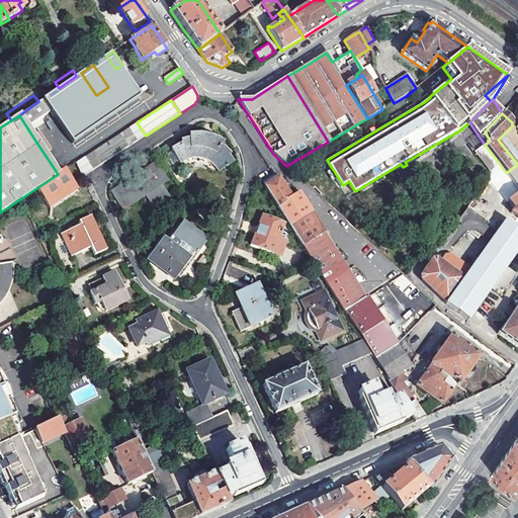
[(137,142),(146,136),(137,122),(128,128),(137,142)]
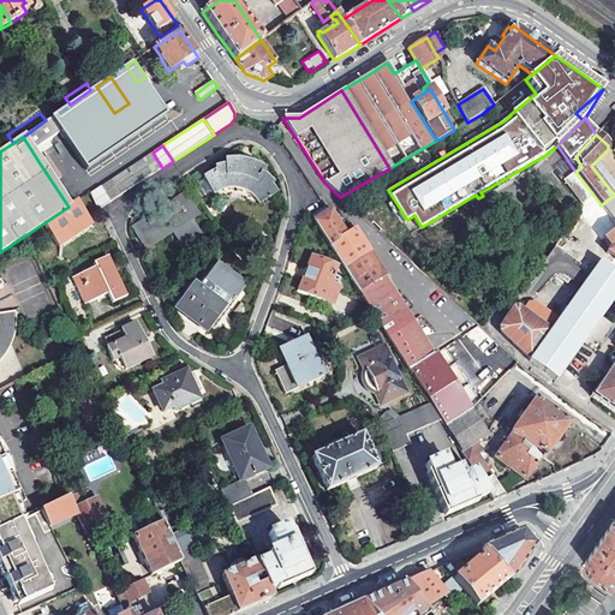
[(151,174),(162,168),(153,153),(142,160),(151,174)]
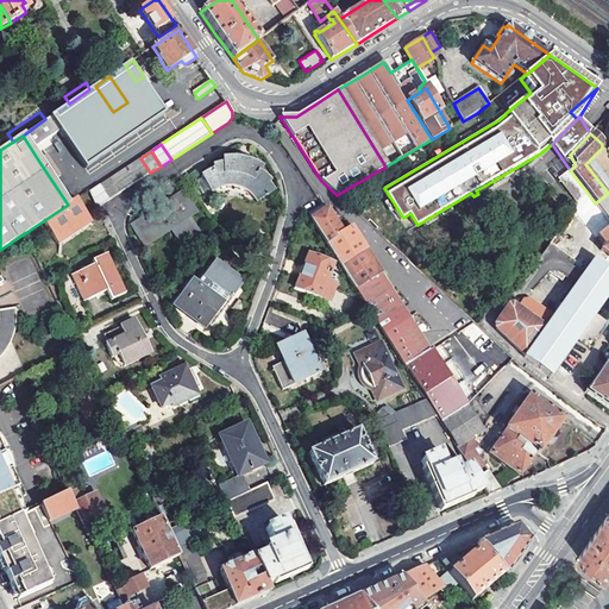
[(44,158),(39,162),(51,180),(56,176),(44,158)]
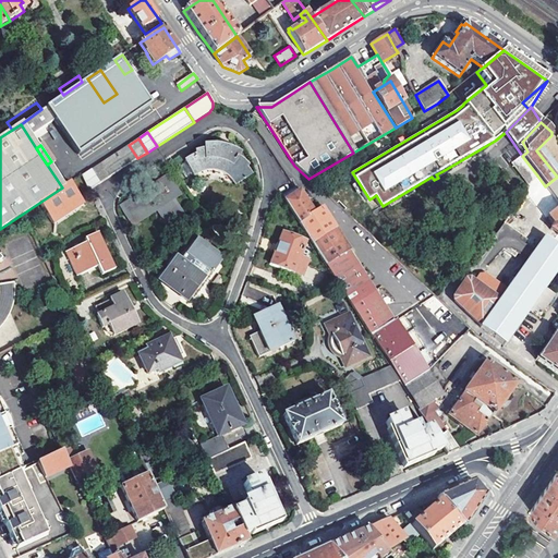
[(129,165),(137,158),(129,145),(120,150),(129,165)]
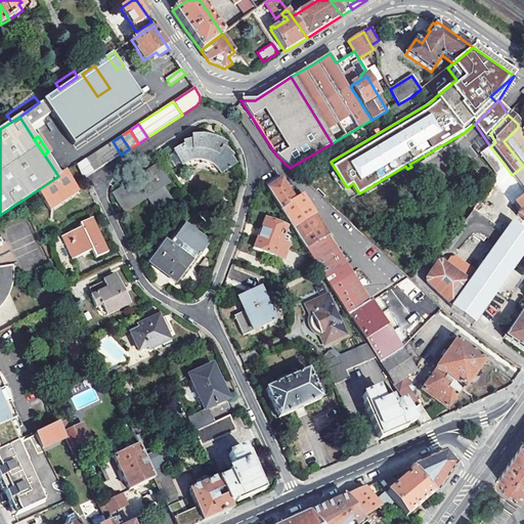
[(177,149),(174,151),(182,165),(187,163),(193,161),(201,161),(208,163),(213,166),(218,170),(220,173),(234,166),(232,162),(229,159),(231,157),(227,153),(224,149),(226,146),(223,143),(216,140),(208,138),(200,137),(192,137),(192,140),(181,143),(182,147),(177,149)]
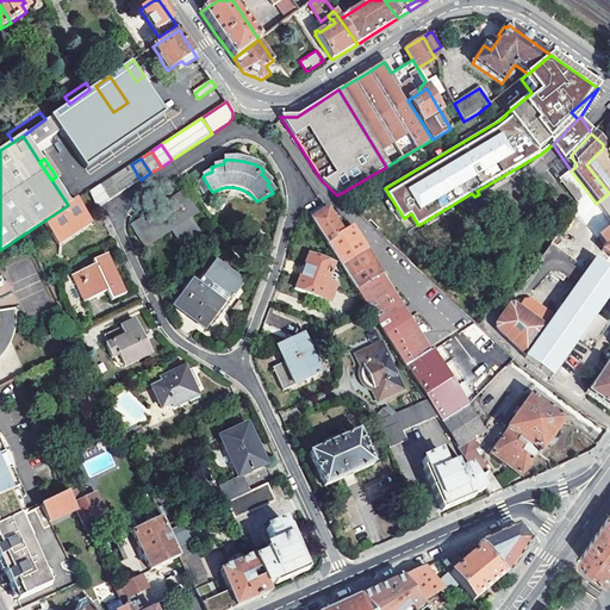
[(130,187),(141,180),(131,165),(120,172),(130,187)]
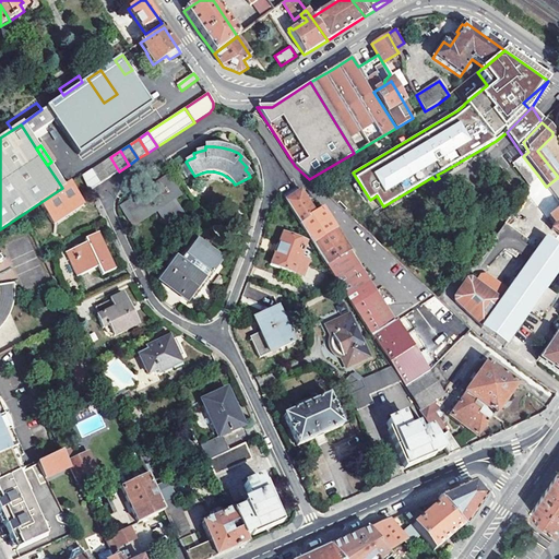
[(523,156),(513,164),(530,185),(538,176),(523,156)]
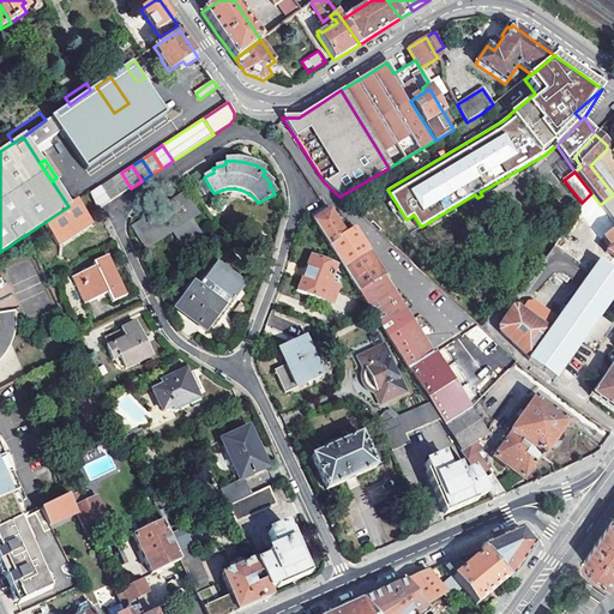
[(131,188),(121,173),(110,180),(120,196),(131,188)]
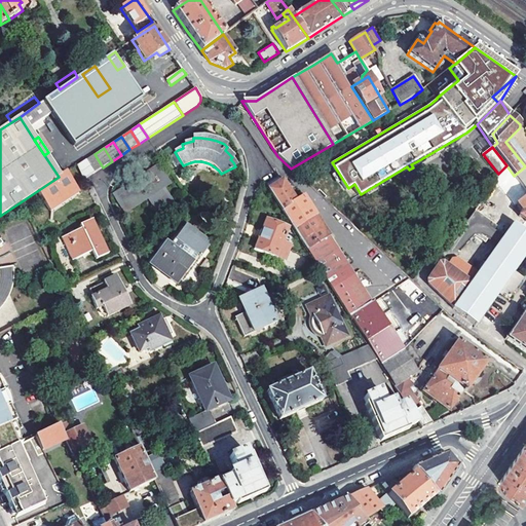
[(174,152),(167,156),(177,171),(183,165),(174,152)]
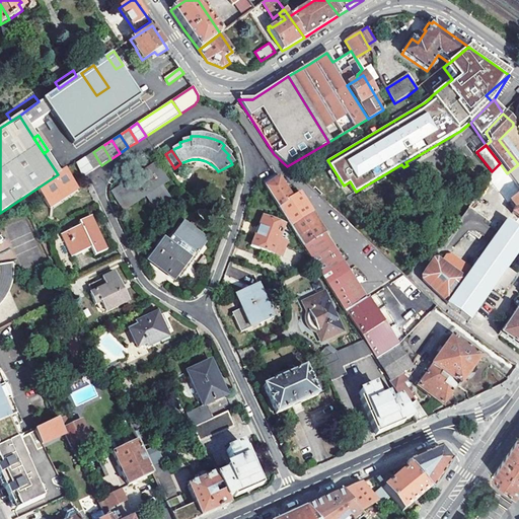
[(93,170),(101,165),(93,152),(85,157),(93,170)]
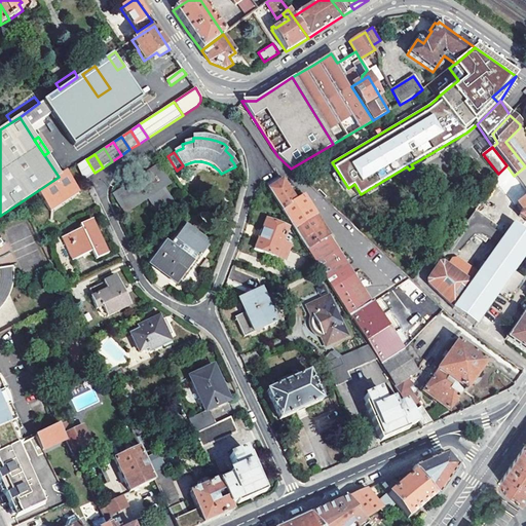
[(95,173),(86,159),(77,165),(83,180),(95,173)]
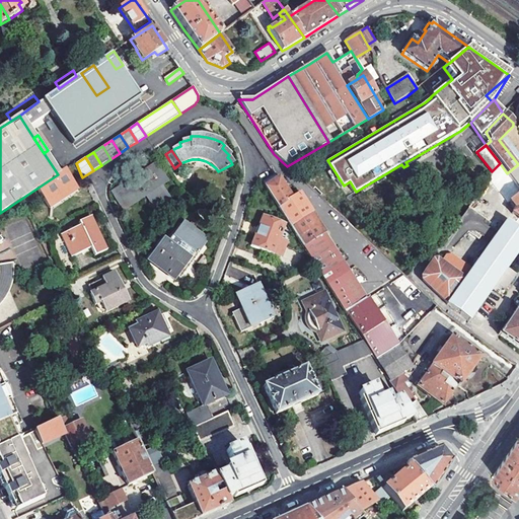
[(159,182),(165,178),(155,163),(113,193),(125,211),(150,194),(161,209),(171,202),(159,182)]
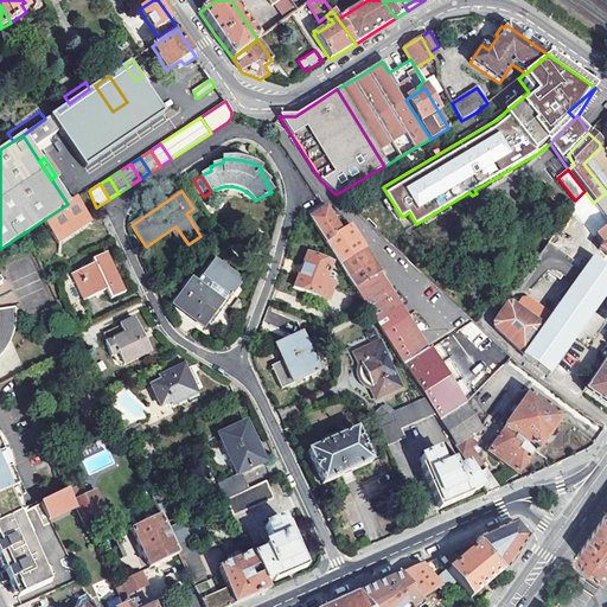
[(572,209),(594,235),(606,225),(606,221),(593,203),(585,191),(572,209)]
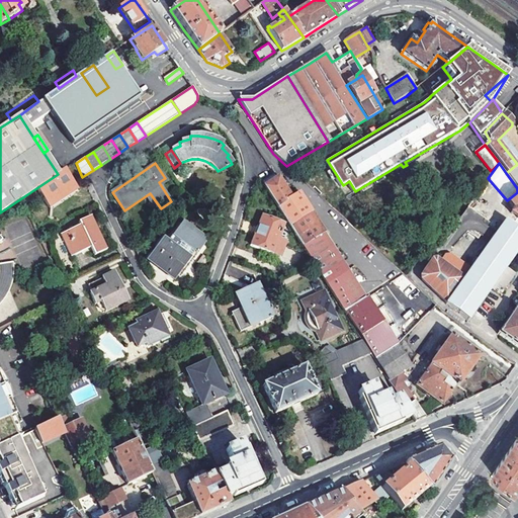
[(517,164),(506,173),(517,188),(517,164)]
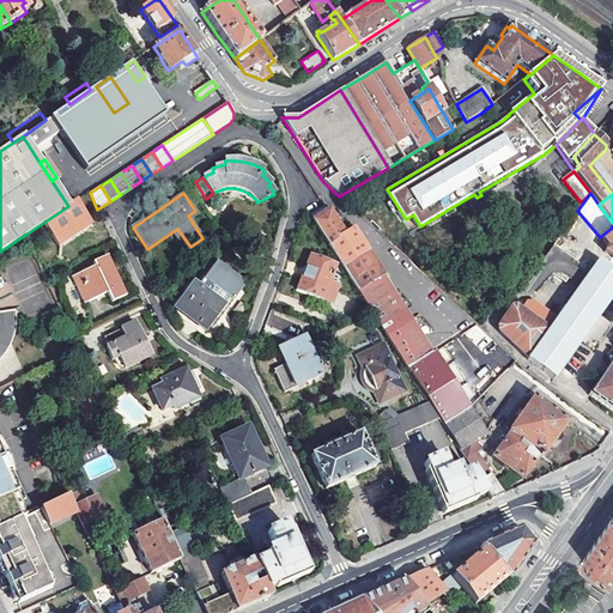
[(43,223),(58,244),(91,223),(77,201),(68,206),(43,223)]
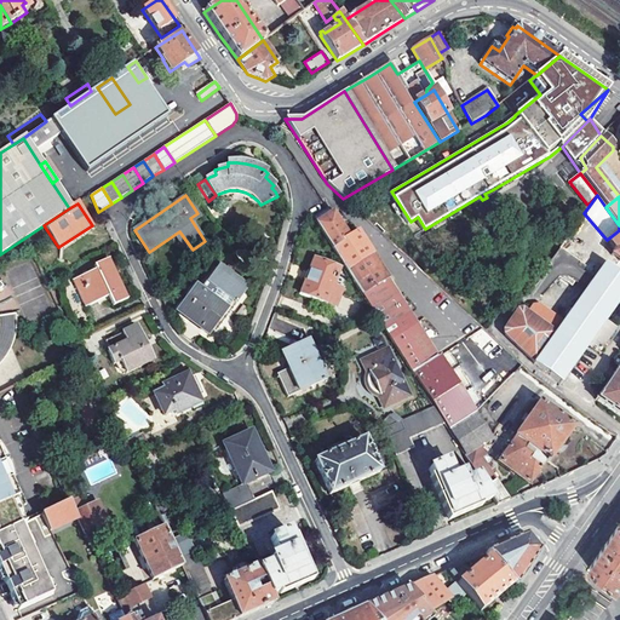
[(326,210),(313,218),(316,224),(333,213),(329,207),(326,210)]
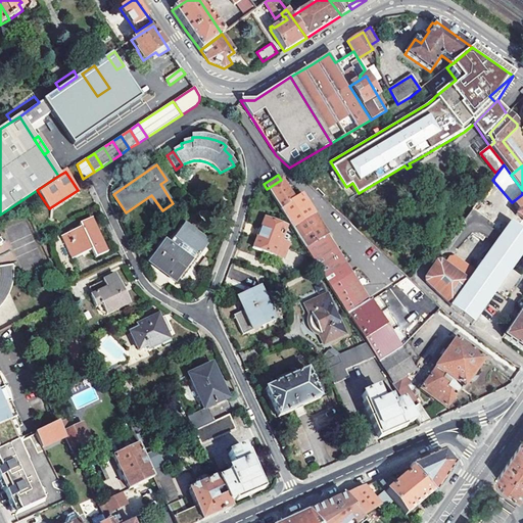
[(281,180),(267,189),(348,316),(369,302),(301,197),(294,201),(281,180)]
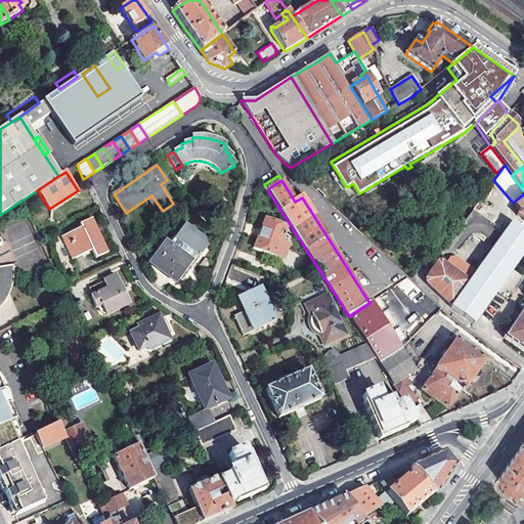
[(523,194),(513,203),(519,211),(516,216),(523,221),(523,194)]
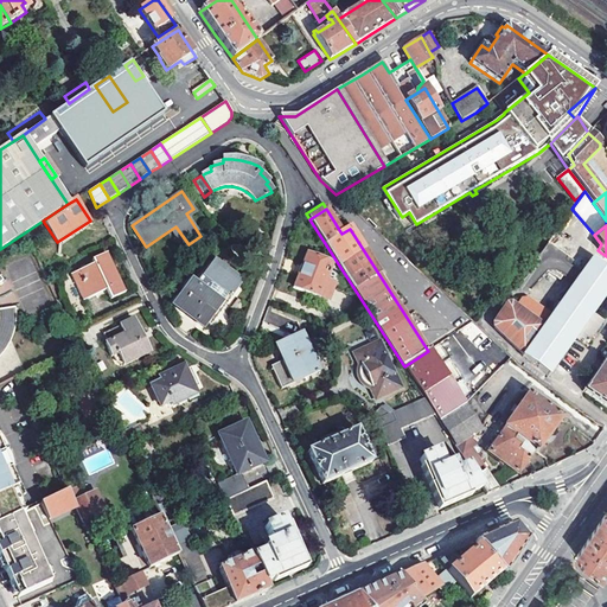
[(548,243),(572,261),(579,250),(554,234),(548,243)]
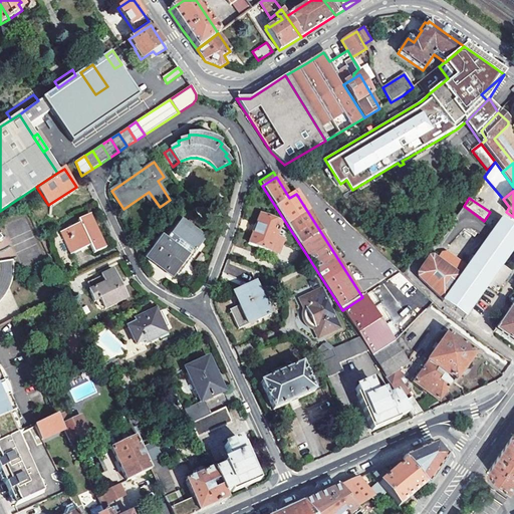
[(452,223),(473,238),(485,222),(484,221),(464,206),(452,223)]
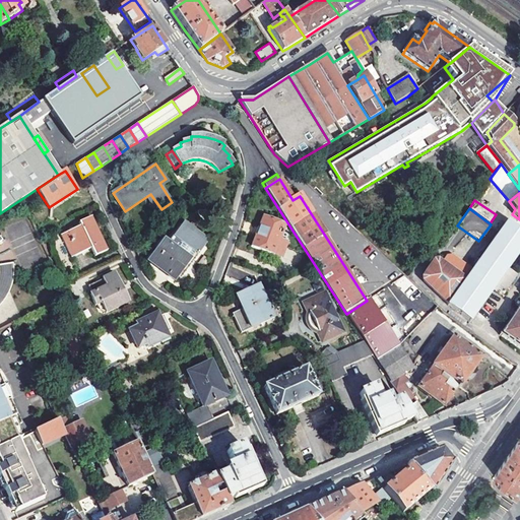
[(284,241),(280,240),(285,225),(264,217),(253,247),(279,257),(284,241)]
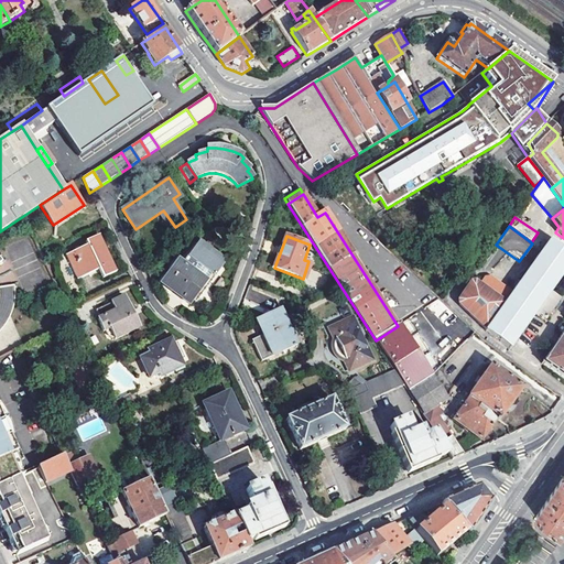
[(102,279),(116,273),(98,237),(85,242),(86,246),(65,257),(77,282),(99,272),(102,279)]
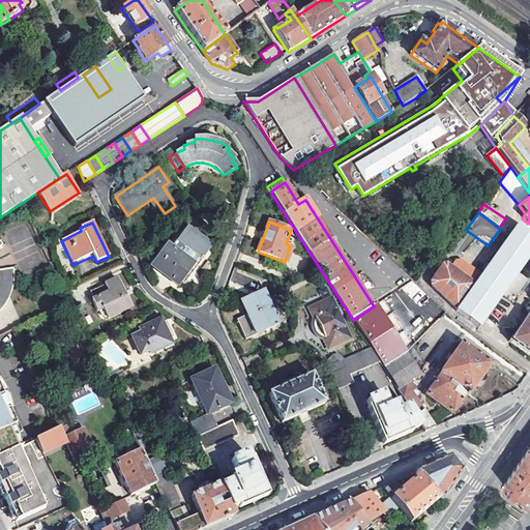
[(457,312),(479,328),(484,321),(503,295),(517,275),(529,256),(529,236),(516,227),(481,275),(461,261),(453,262),(449,268),(446,266),(442,267),(431,283),(432,287),(457,310),(457,312)]
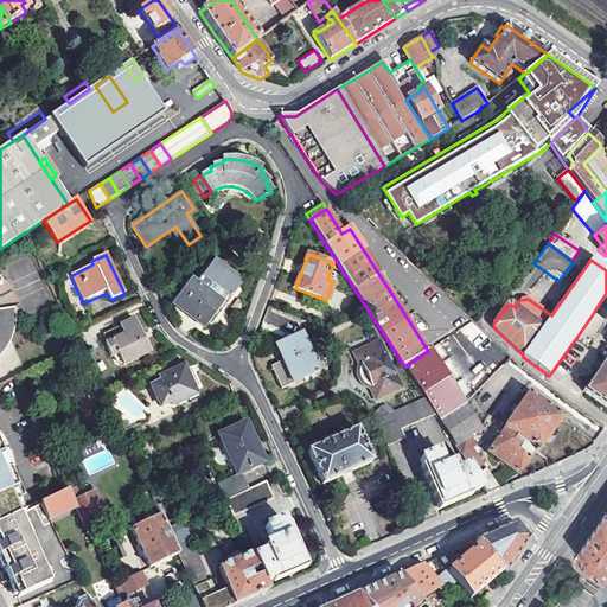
[(213,262),(196,285),(191,281),(173,305),(203,327),(206,323),(211,326),(242,283),(213,262)]
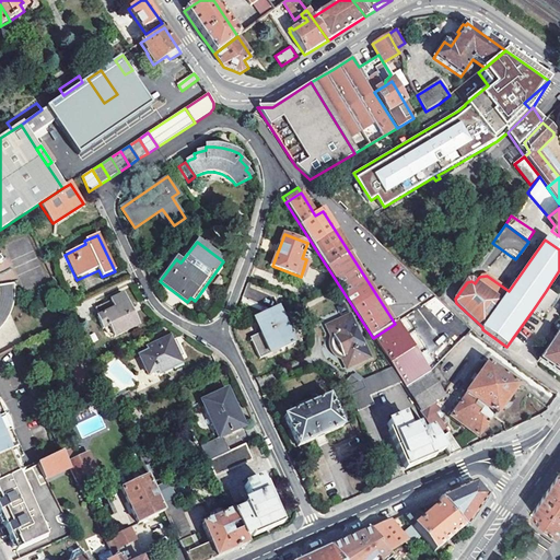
[(0,326),(3,323),(7,317),(10,308),(12,302),(12,290),(12,286),(0,287),(0,326)]
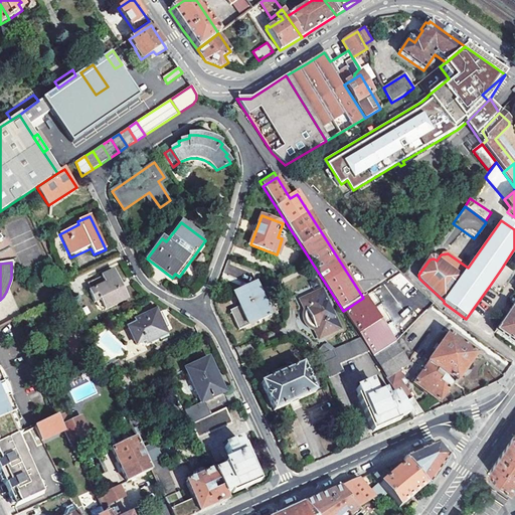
[(498,294),(511,275),(502,268),(489,287),(498,294)]
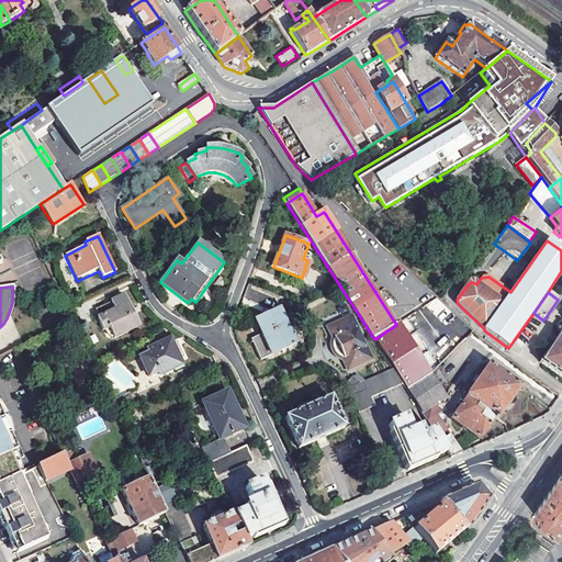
[(110,302),(110,303),(96,310),(100,318),(97,321),(102,330),(109,328),(114,339),(138,327),(123,295),(110,302)]
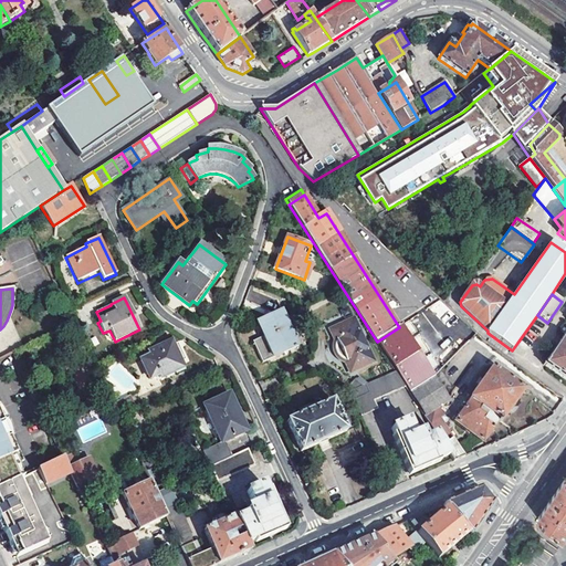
[(251,342),(261,364),(299,347),(283,312),(258,323),(263,337),(251,342)]
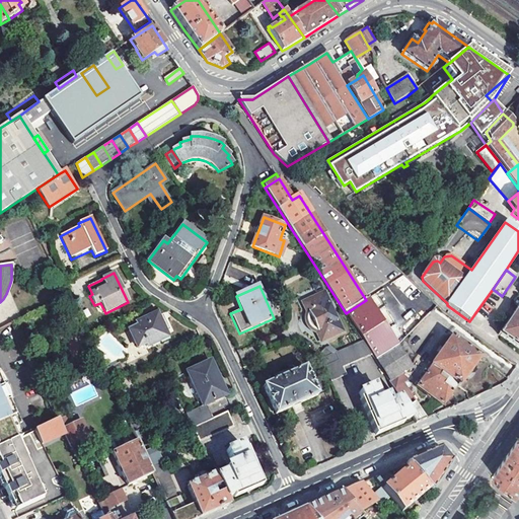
[(342,331),(323,294),(304,304),(308,313),(307,315),(307,319),(307,323),(309,326),(313,330),(317,332),(321,342),(342,331)]
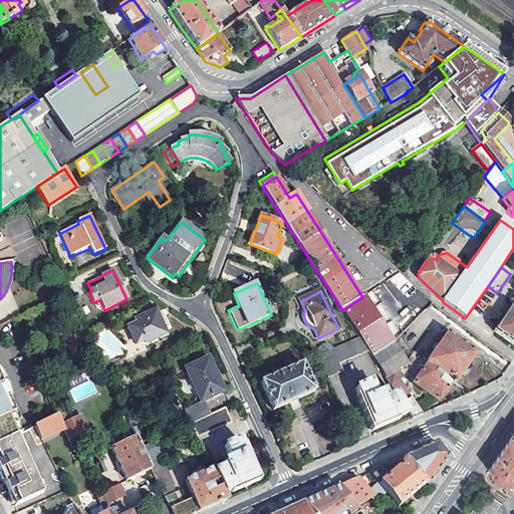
[(364,299),(362,297),(342,310),(359,338),(367,350),(393,390),(403,405),(409,401),(397,381),(400,379),(396,371),(407,364),(365,299),(364,299)]
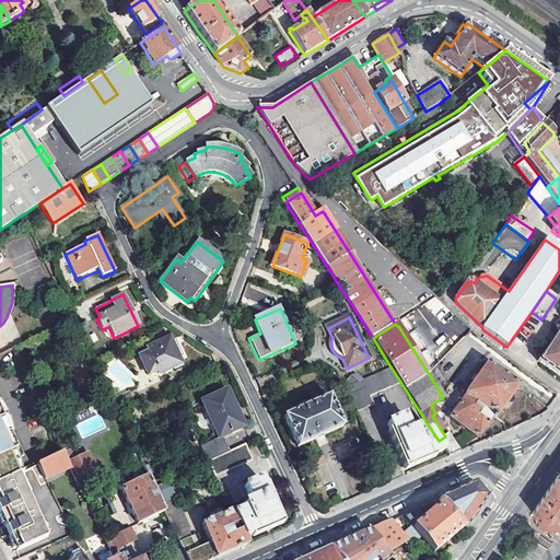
[(559,328),(537,362),(559,376),(559,328)]
